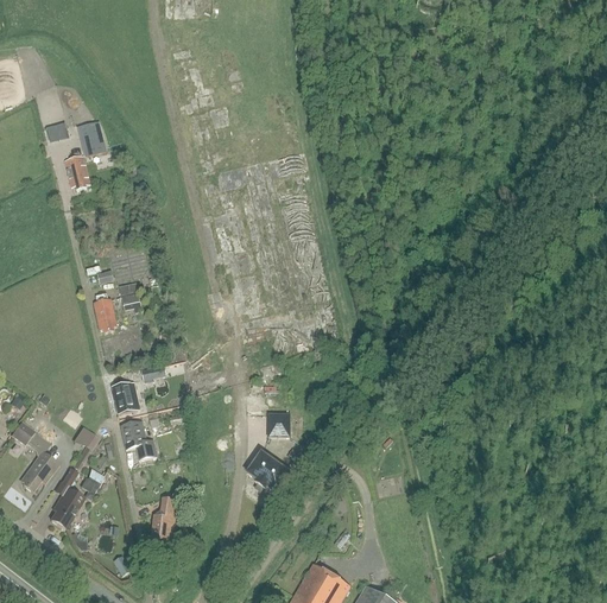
[(46,124),(50,139),(69,135),(67,120),(46,124)]
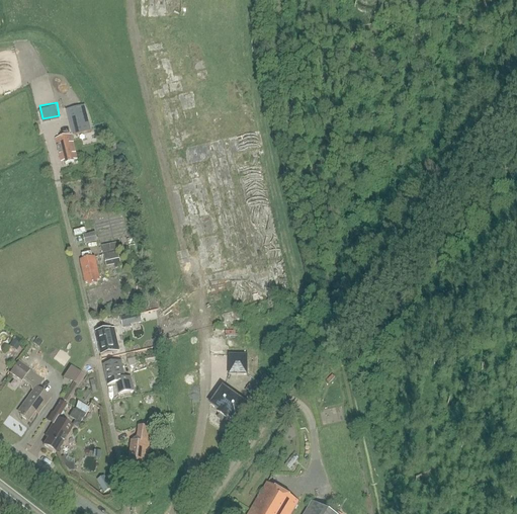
[(83,102),(68,106),(74,132),(89,127),(83,102)]
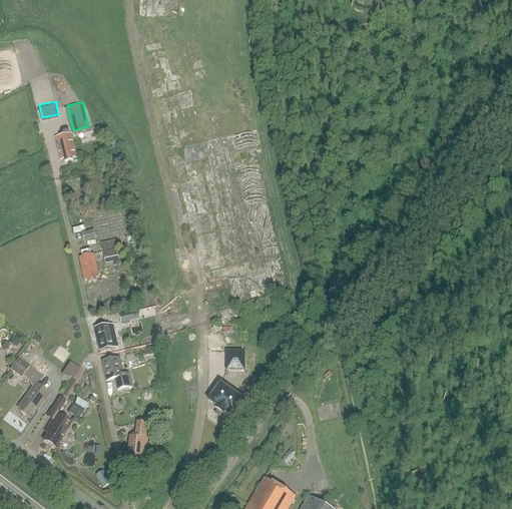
[(71,154),(75,154),(69,129),(53,133),(59,156),(63,155),(64,158),(72,156),(71,154)]
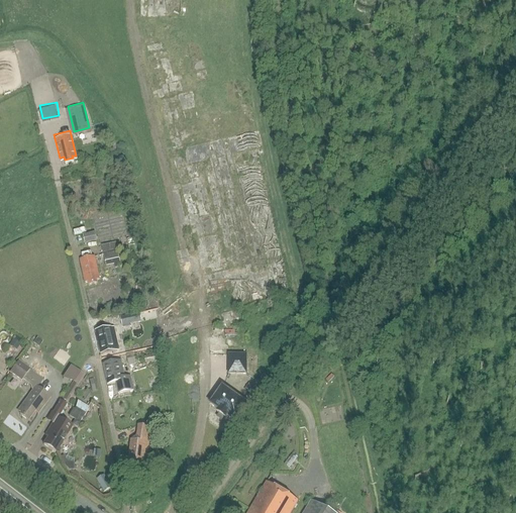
[(119,154),(115,155),(119,162),(123,161),(125,160),(121,151),(119,154)]
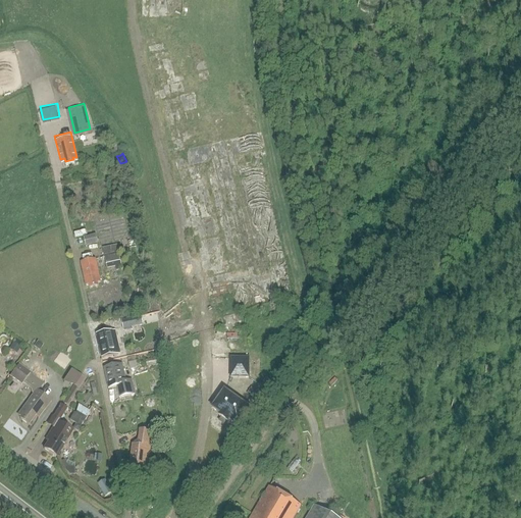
[(95,230),(82,234),(84,242),(97,239),(95,230)]
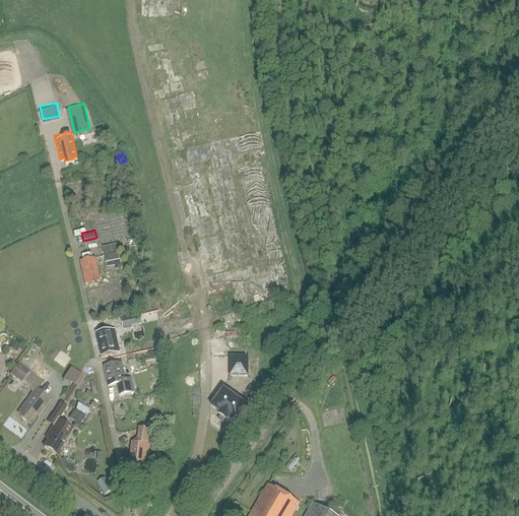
[(118,239),(101,243),(105,264),(114,262),(114,266),(120,264),(116,248),(120,248),(118,239)]
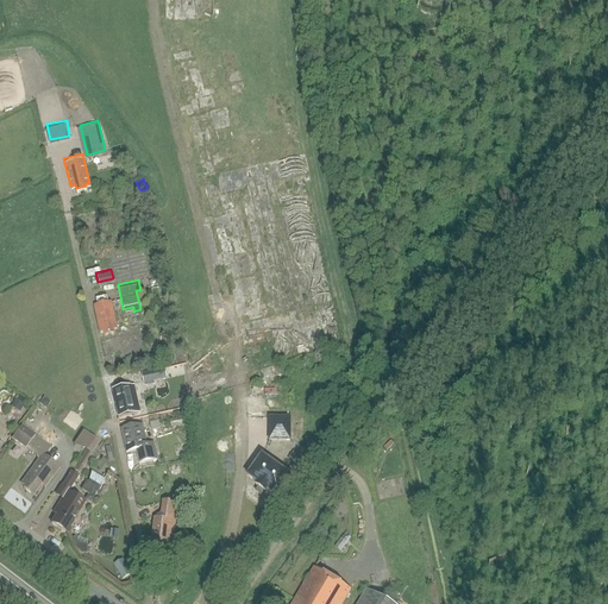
[(113,326),(117,325),(110,297),(93,301),(99,329),(102,328),(102,332),(113,329),(113,326)]
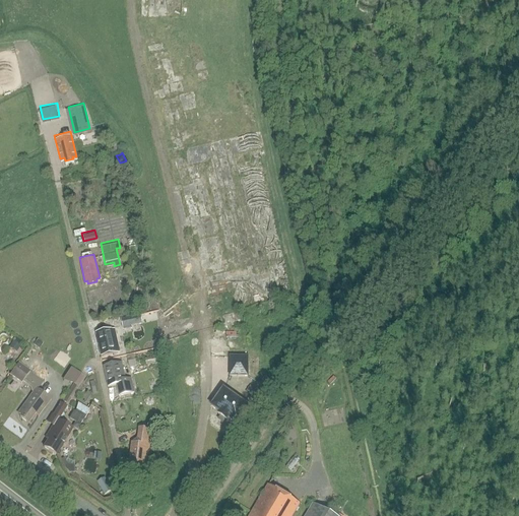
[(139,312),(120,316),(122,326),(131,324),(130,323),(141,320),(139,312)]
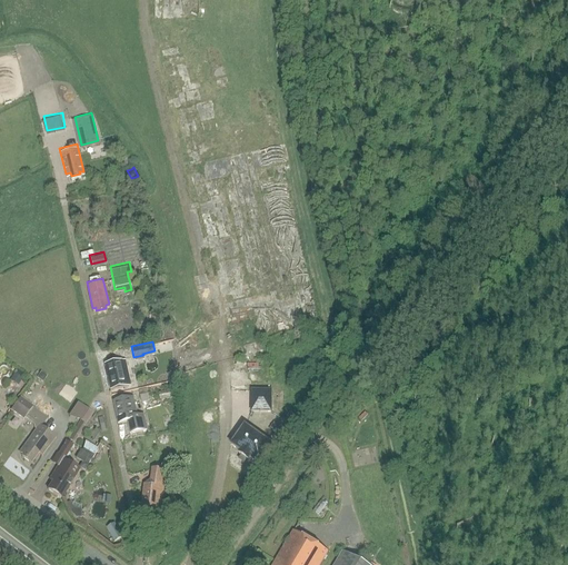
[(109,387),(129,383),(123,357),(105,362),(109,387)]
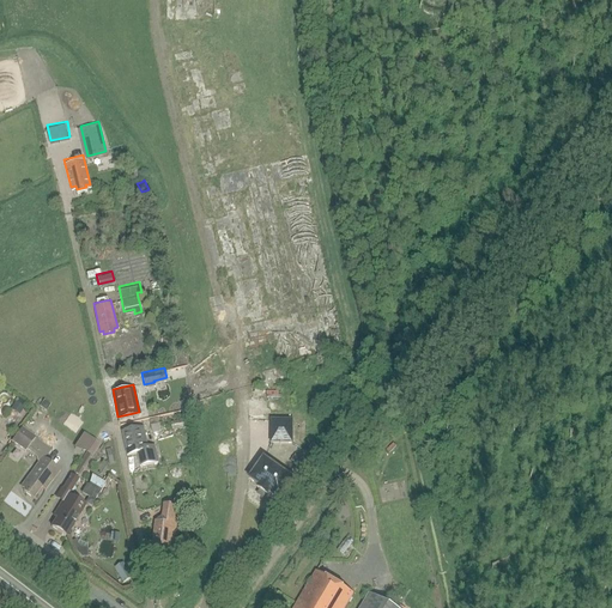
[(13,397),(8,406),(17,411),(23,403),(20,402),(23,399),(17,395),(14,399),(13,397)]
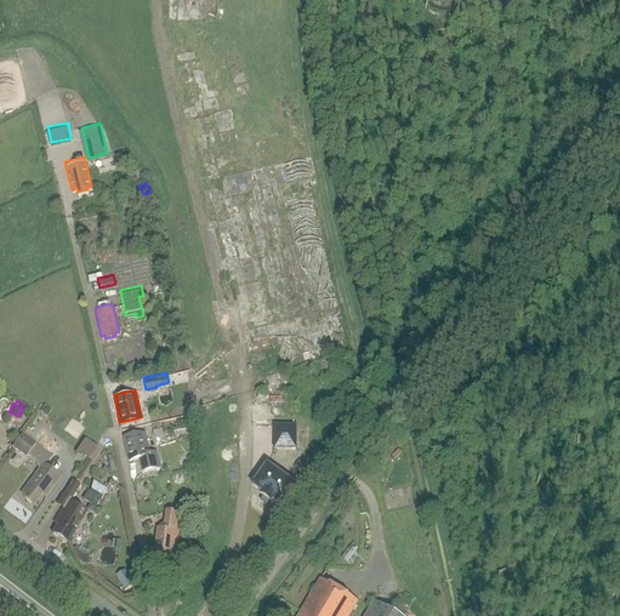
[(44,401),(39,409),(46,412),(50,406),(44,401)]
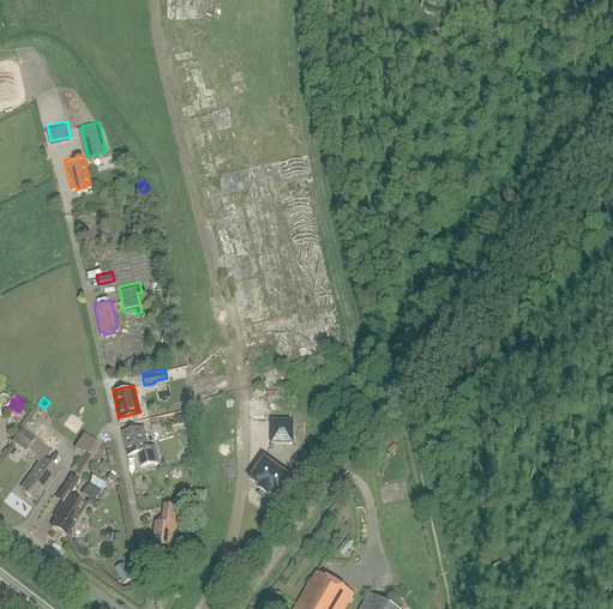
[(157,416),(149,417),(151,429),(157,428),(160,428),(157,416)]
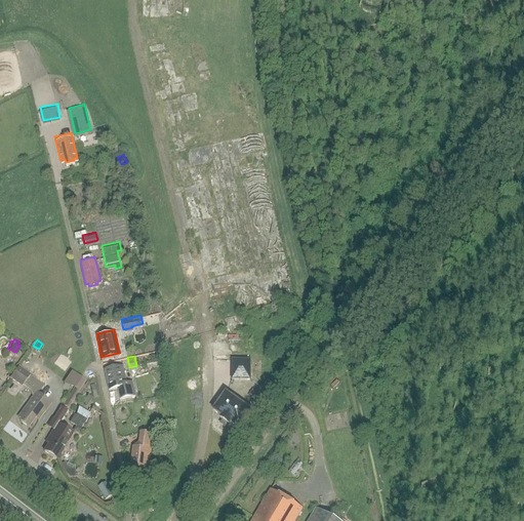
[(145,359),(146,365),(159,363),(158,356),(145,359)]
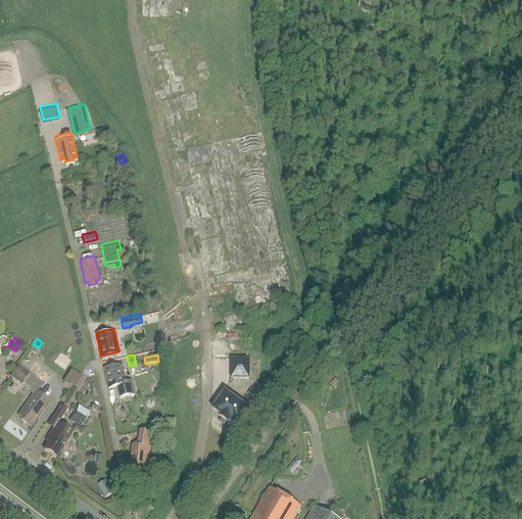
[(230,375),(248,375),(248,356),(230,355),(230,375)]
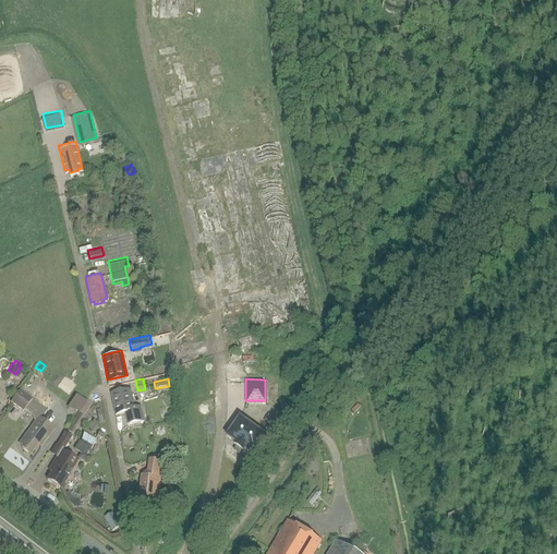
[(31,396),(31,395),(19,386),(10,398),(22,408),(24,405),(33,410),(34,408),(39,412),(45,407),(31,396)]
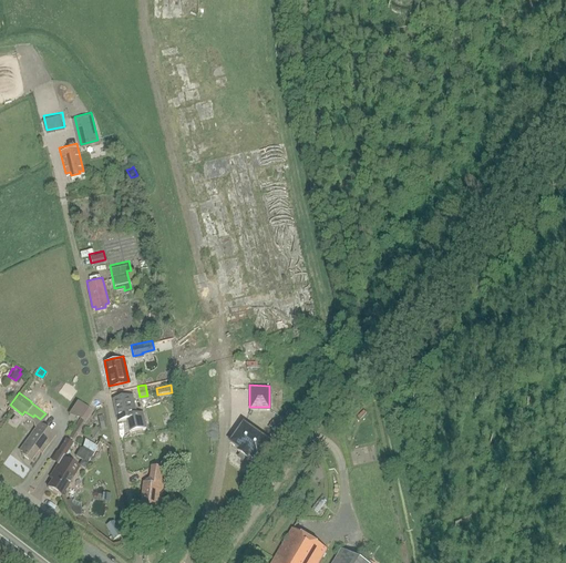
[(132,392),(112,397),(114,410),(119,409),(120,415),(115,416),(116,419),(125,417),(129,428),(145,425),(142,410),(135,411),(132,392)]
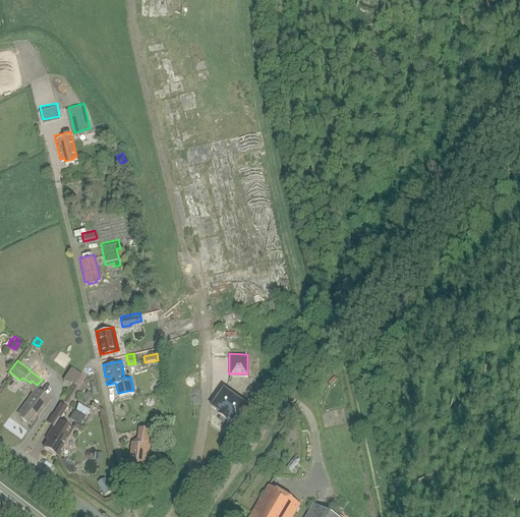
[(61,398),(66,401),(70,396),(69,395),(76,385),(83,374),(79,370),(61,398)]
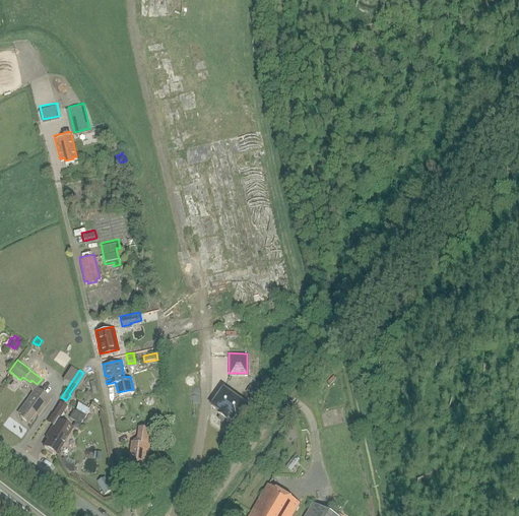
[(332,373),(326,379),(329,382),(335,376),(332,373)]
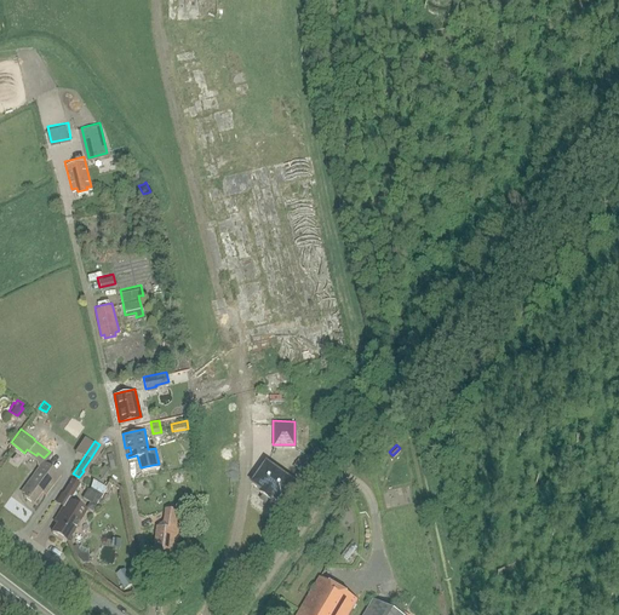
[(261,469),(252,481),(254,482),(262,488),(261,489),(270,496),(271,494),(281,501),(284,503),(296,486),(315,459),(308,454),(290,478),(267,461),(265,461),(261,469)]
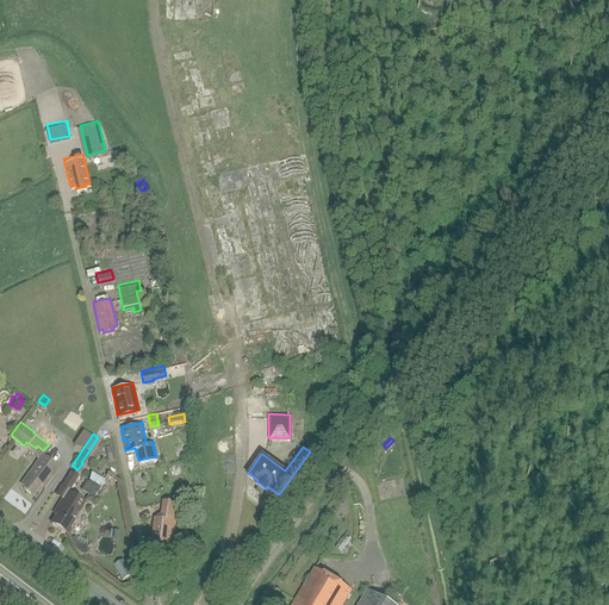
[(44,484),(58,463),(42,451),(20,480),(24,484),(23,485),(32,492),(41,480),(44,484)]
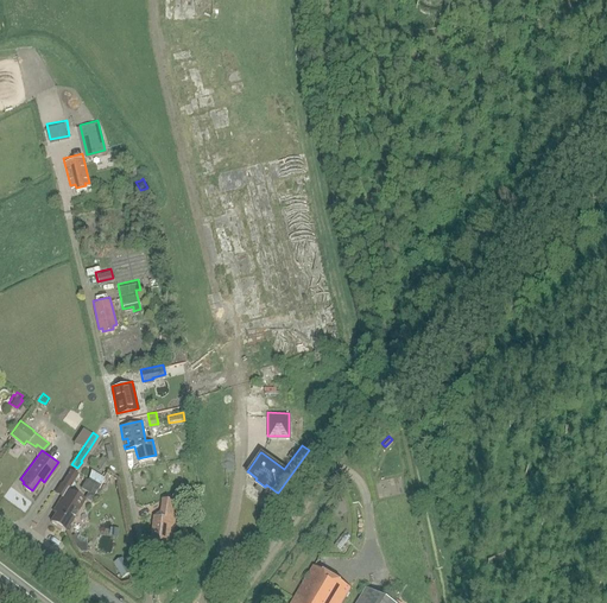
[(69,484),(77,471),(69,467),(62,480),(69,484)]
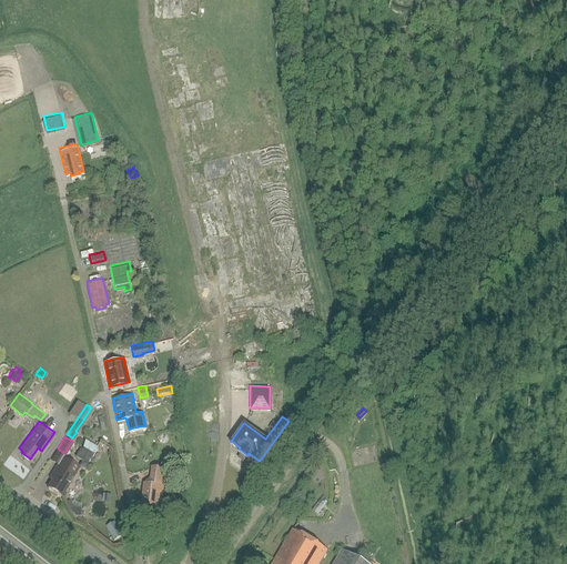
[(83,466),(97,445),(83,437),(80,446),(77,453),(82,456),(81,456),(78,462),(83,466)]
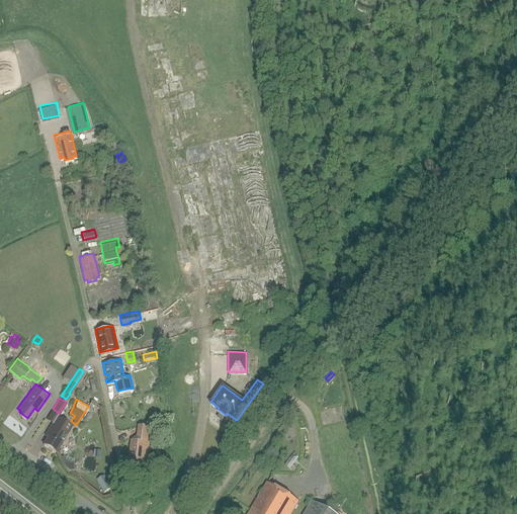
[(56,450),(72,424),(56,414),(45,433),(47,434),(42,442),(56,450)]
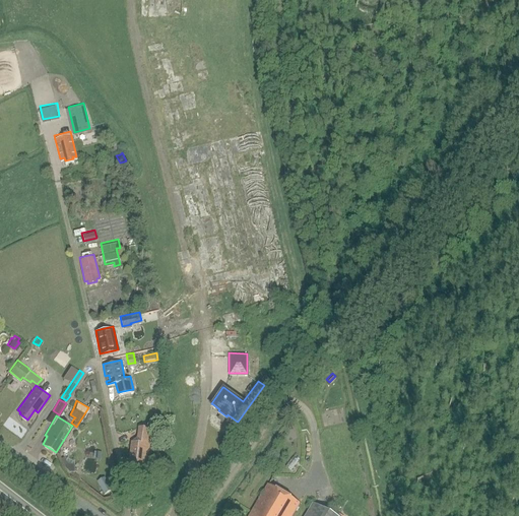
[(145,470),(150,426),(138,425),(136,435),(130,440),(128,460),(132,465),(130,478),(131,478),(141,479),(141,477),(144,477),(145,470)]
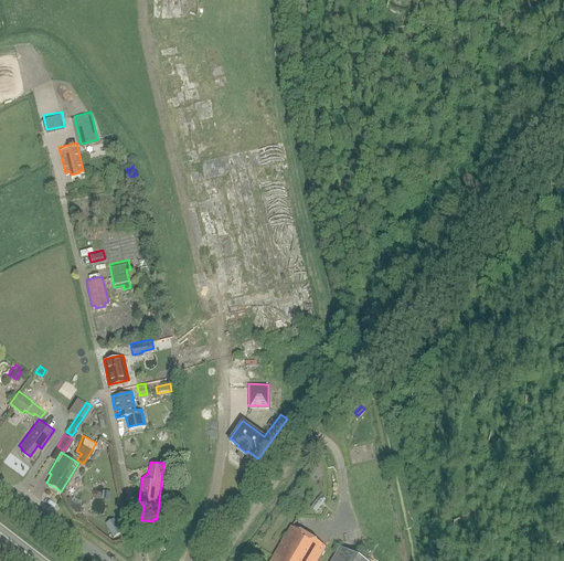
[(68,496),(64,497),(68,505),(73,509),(78,510),(80,504),(72,504),(68,496)]
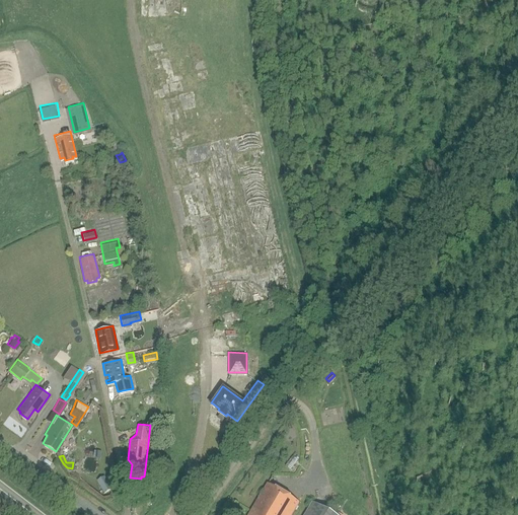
[(267,481),(263,487),(245,514),(287,514),(297,499),(267,481)]
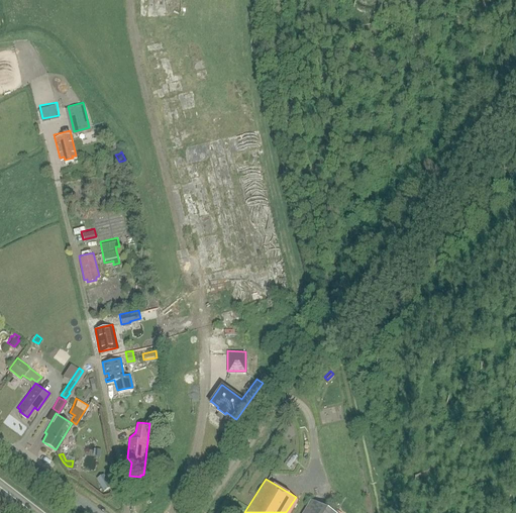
[(337,512),(310,497),(300,512),(337,512)]
